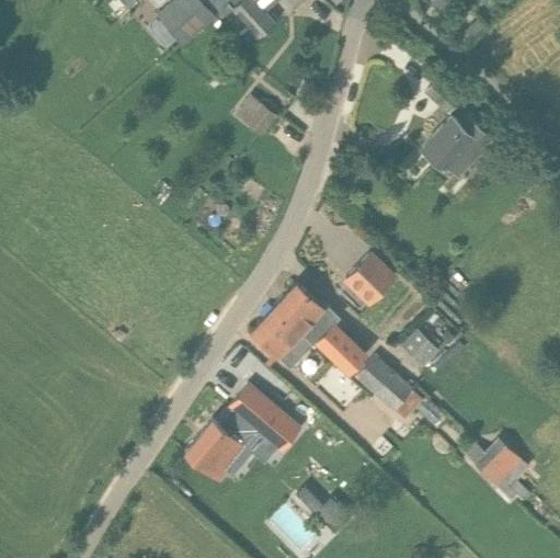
[(134,0),(120,0),(118,1),(128,12),(137,3),(134,0)]
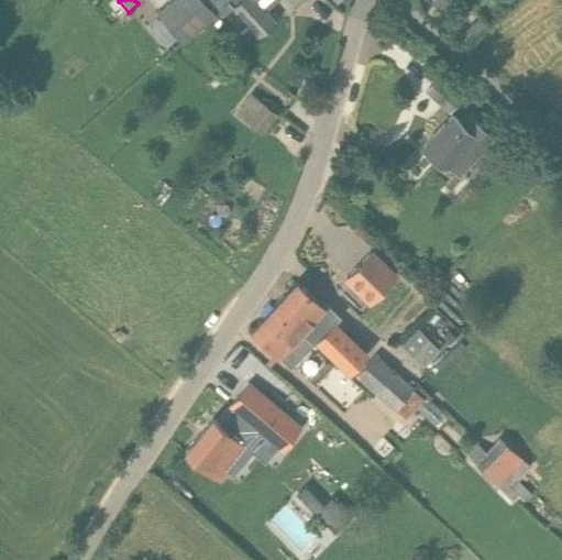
[(184,2),(180,0),(178,0),(156,20),(186,42),(204,26),(184,2)]
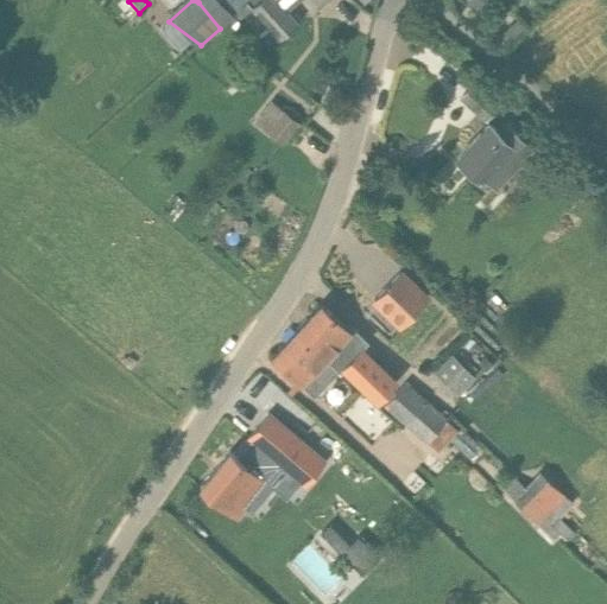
[(201,0),(198,2),(220,29),(246,6),(252,0),(201,0)]
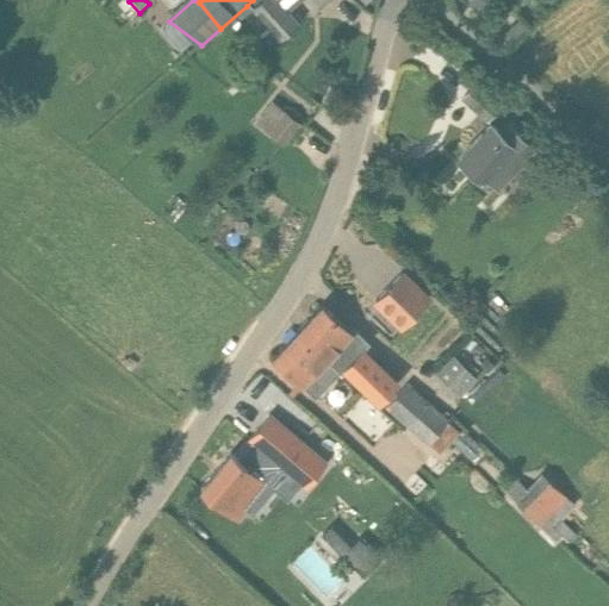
[(274,0),(289,17),(306,0),(253,0),(247,6),(252,11),(254,8),(263,0),(274,0)]
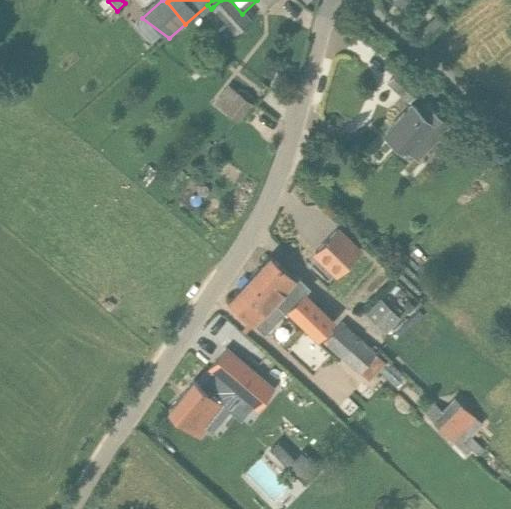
[(229,43),(251,23),(242,14),(230,0),(221,0),(213,7),(229,26),(220,34),(229,43)]
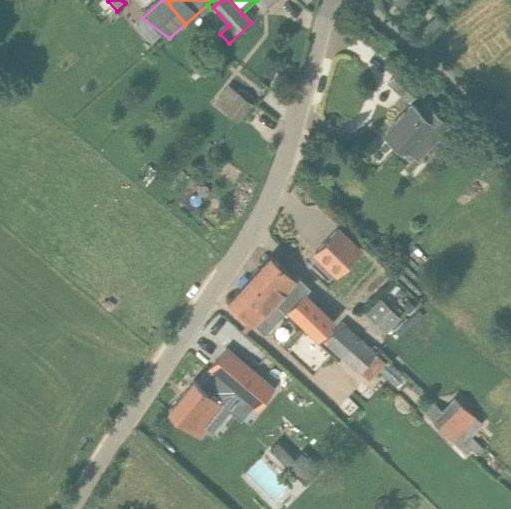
[(260,0),(268,8),(277,0),(260,0)]
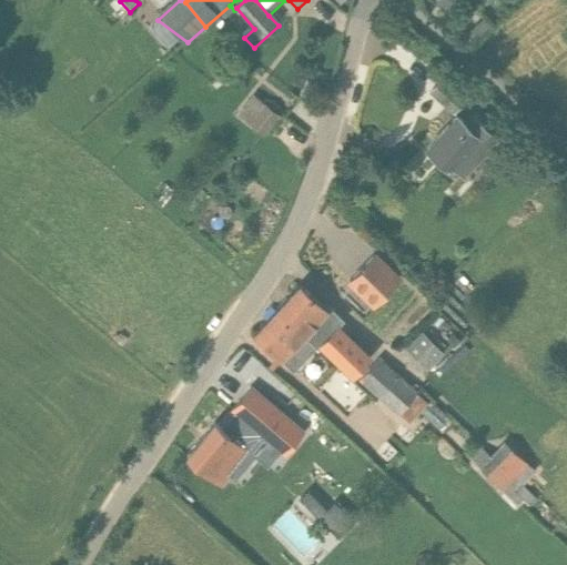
[(443,0),(437,8),(448,16),(459,0),(443,0)]
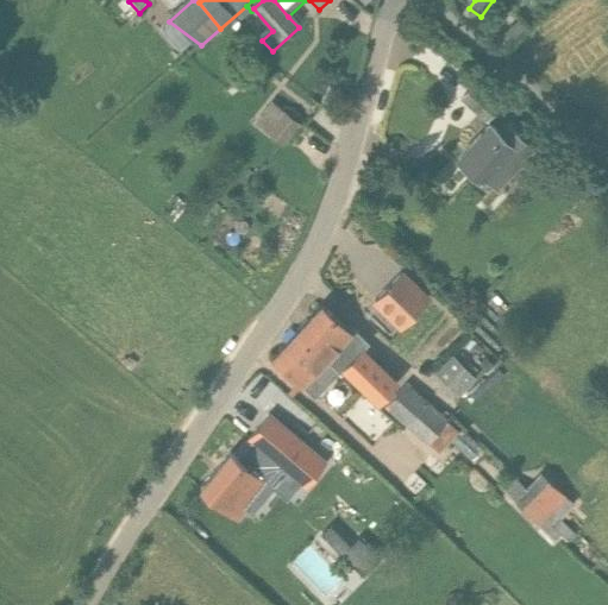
[(487,124),(501,109),(476,87),(463,101),(487,124)]
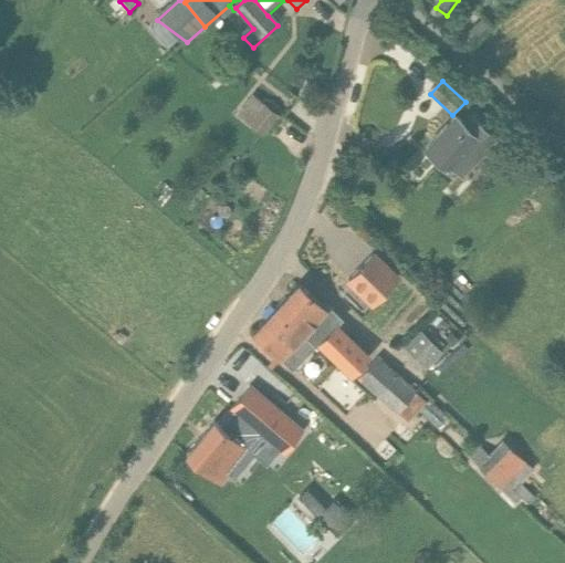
[(264,138),(280,118),(263,105),(248,125),(264,138)]
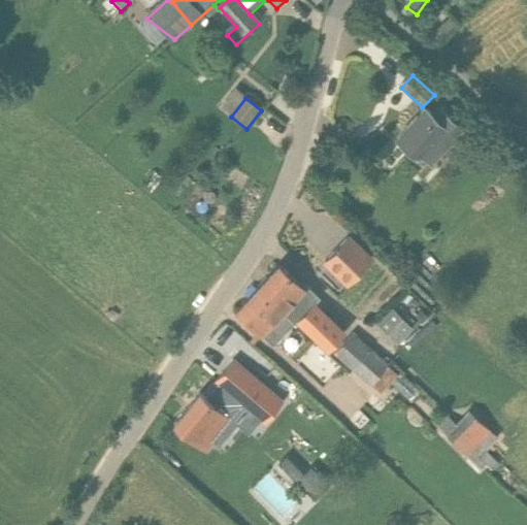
[(463,131),(440,110),(433,117),(427,110),(398,140),(418,159),(421,156),(430,165),(463,131)]
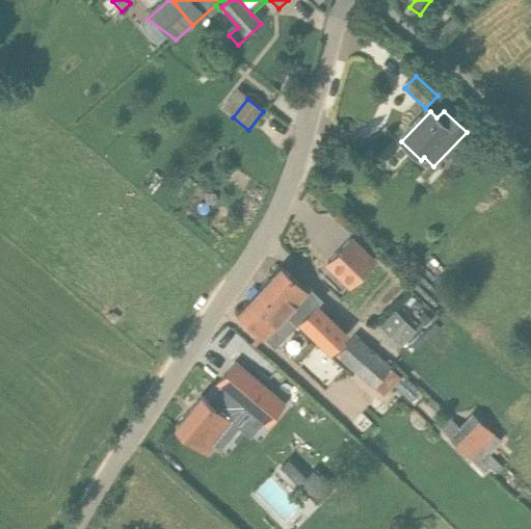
[(351,287),(374,262),(351,240),(328,265),(351,287)]
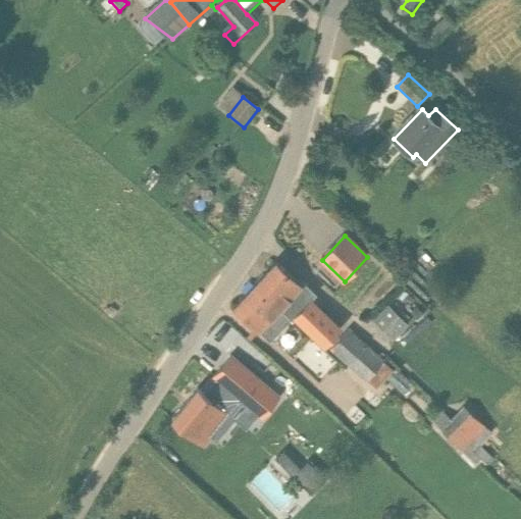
[(319,312),(324,306),(311,293),(308,296),(301,289),(301,288),(276,264),(255,287),(292,321),(301,330),(304,327),(327,350),(343,333),(319,312)]
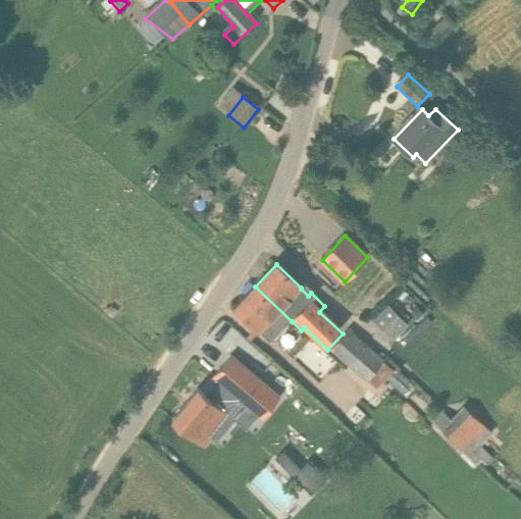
[(292,321),(255,287),(233,308),(271,344),(292,321)]
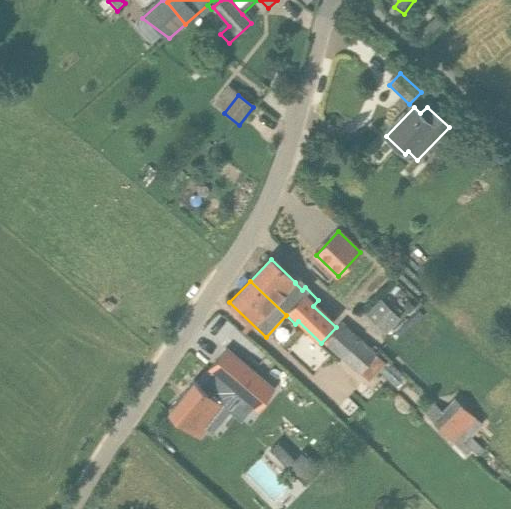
[(389,334),(405,319),(385,297),(368,313),(389,334)]
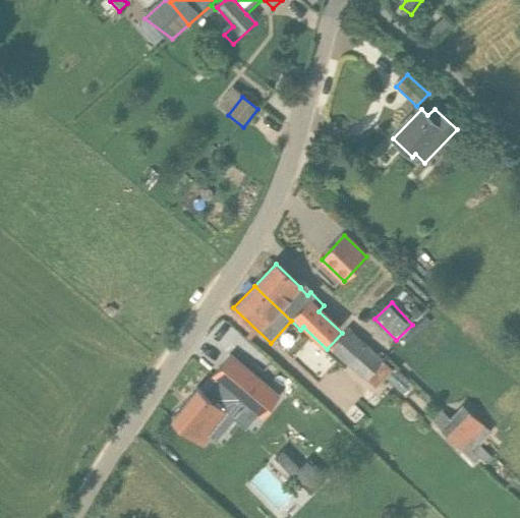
[(350,366),(366,348),(348,332),(340,340),(341,341),(332,350),(350,366)]
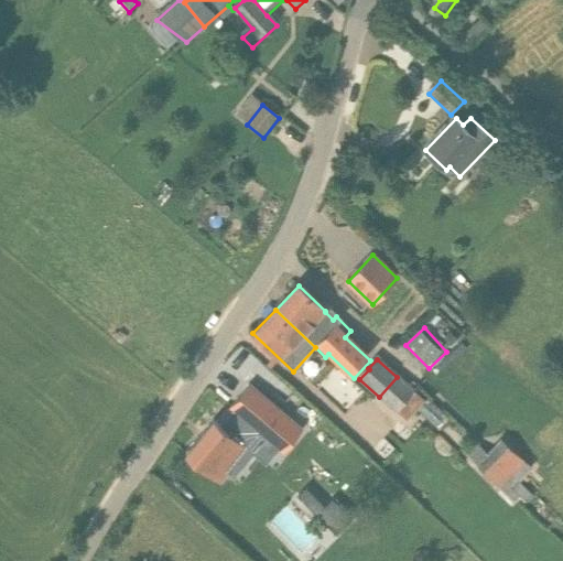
[(424,401),(397,377),(379,397),(398,413),(407,421),(424,401)]
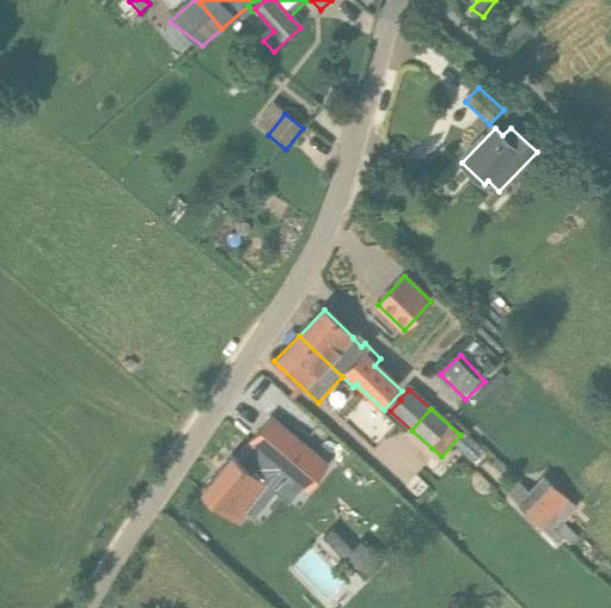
[(232,458),(203,493),(237,521),(245,513),(255,520),(277,493),(273,490),(286,476),(298,485),(304,491),(325,467),(273,421),(251,444),(254,447),(239,464),(232,458)]
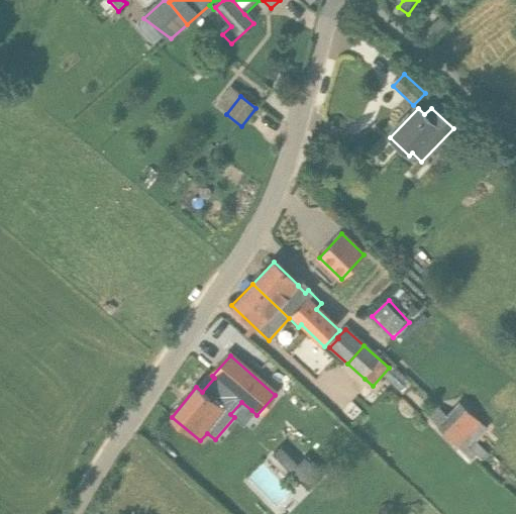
[(487,453),(476,443),(447,416),(434,404),(424,415),(472,460),(473,459),(478,465),(481,461),(484,464),(490,456),(487,453)]
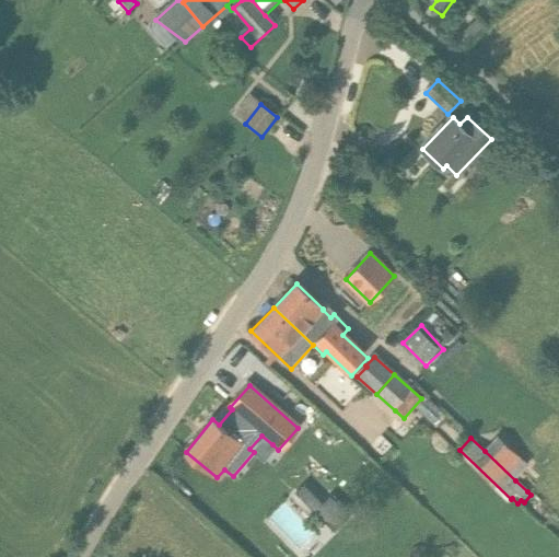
[(485,451),(515,480),(527,466),(498,438),(485,451)]
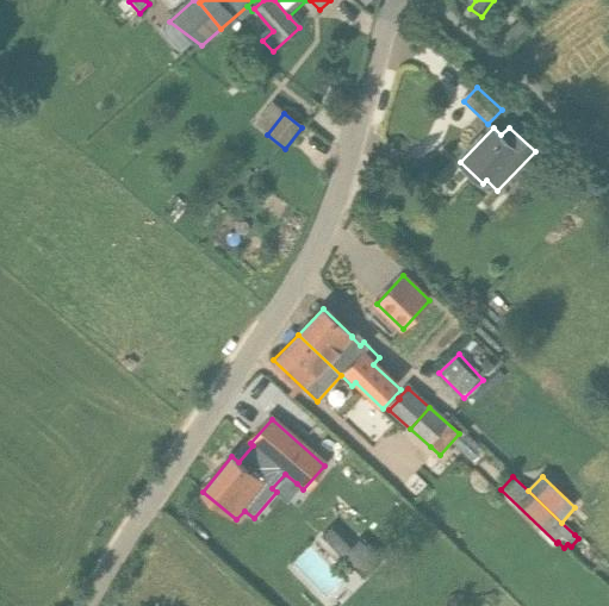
[(362,543),(353,553),(331,531),(324,538),(365,580),(381,563),(362,543)]
